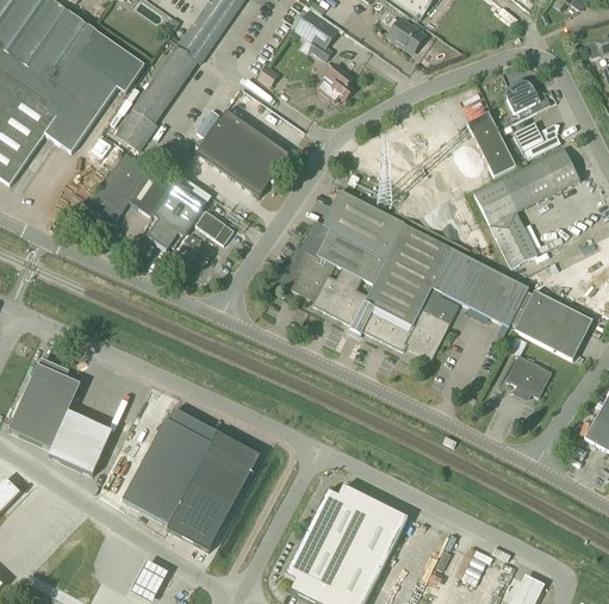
[(72,151),(118,86),(126,92),(145,63),(53,0),(0,0),(0,175),(11,184),(45,134),(72,151)]
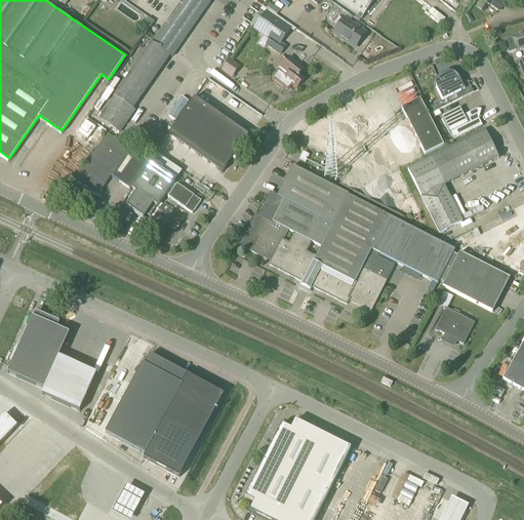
[(172,54),(210,0),(178,0),(99,114),(120,129),(135,107),(133,105),(170,52),(172,54)]
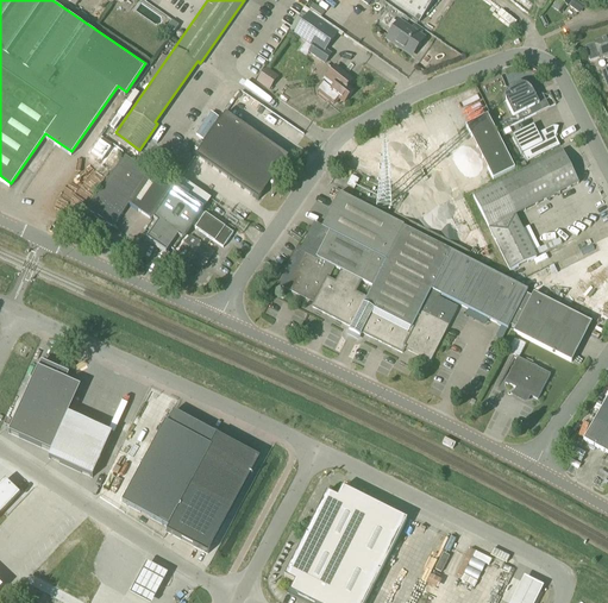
[(394,0),(421,18),(434,0),(394,0)]
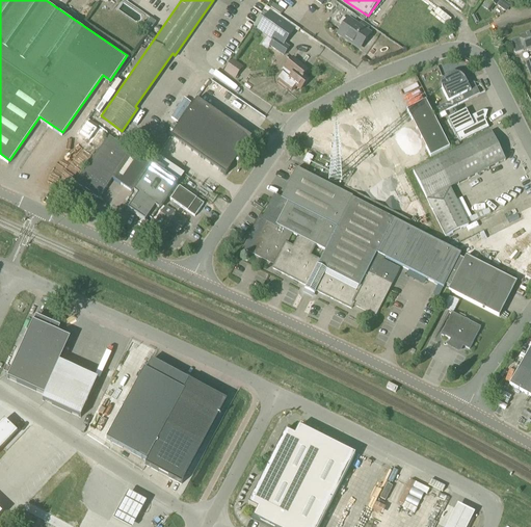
[(296,24),(293,22),(271,7),(270,6),(257,26),(267,33),(273,37),(270,43),(285,52),(291,43),(286,40),(295,25),(296,24)]
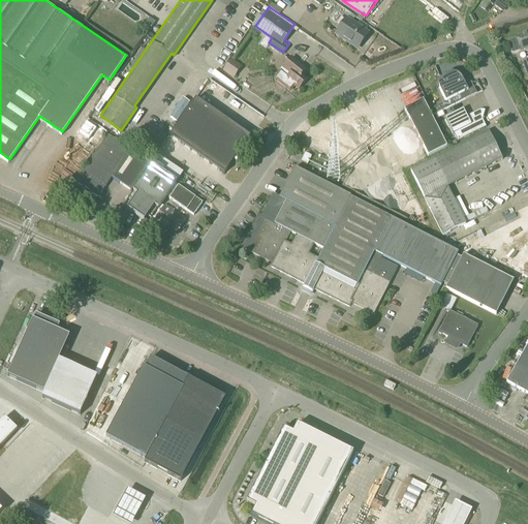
[(359,44),(369,30),(346,16),(337,29),(359,44)]
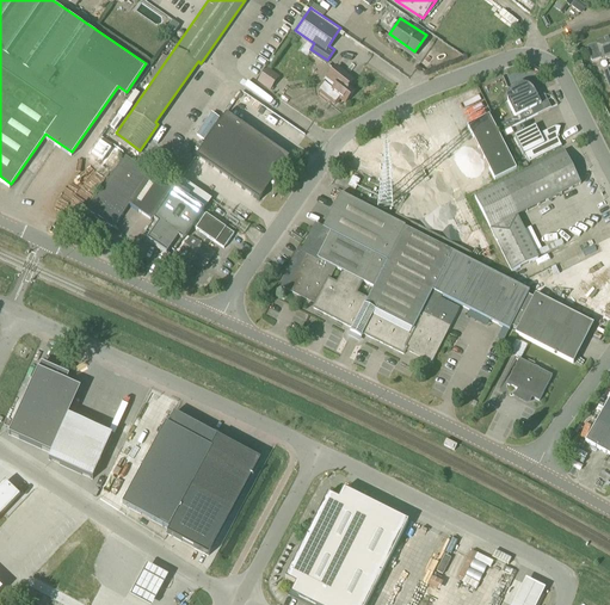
[(609,32),(597,38),(597,39),(587,42),(592,57),(602,54),(603,55),(609,53),(609,32)]
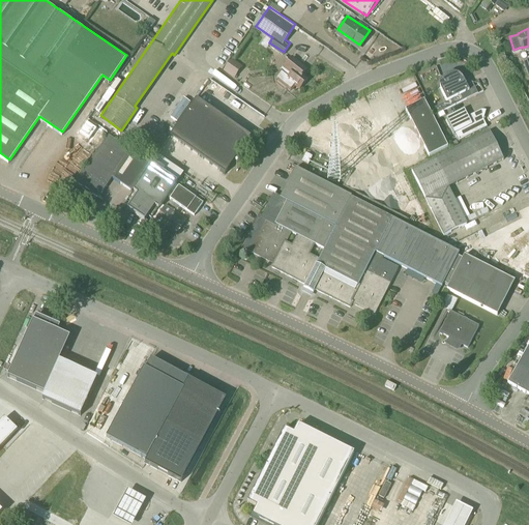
[(229,57),(236,48),(231,44),(224,52),(229,57)]
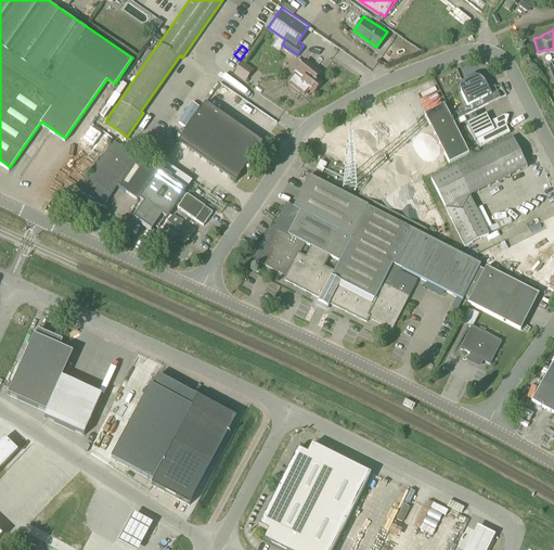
[(307,56),(298,67),(297,66),(287,78),(306,92),(310,86),(314,89),(323,78),(317,74),(322,68),(307,56)]
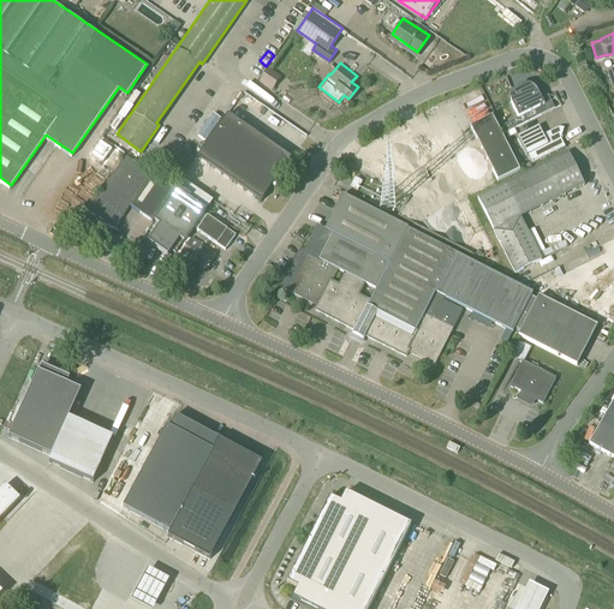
[(273,87),(282,72),(269,64),(260,78),(273,87)]
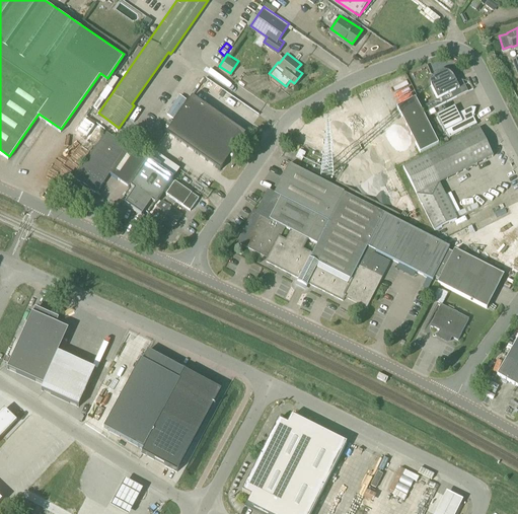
[(465,82),(460,85),(454,74),(453,72),(453,71),(451,70),(449,69),(448,68),(446,67),(444,67),(441,68),(439,68),(437,69),(436,70),(434,72),(433,73),(433,75),(432,77),(432,78),(432,81),(432,83),(441,101),(468,87),(465,82)]
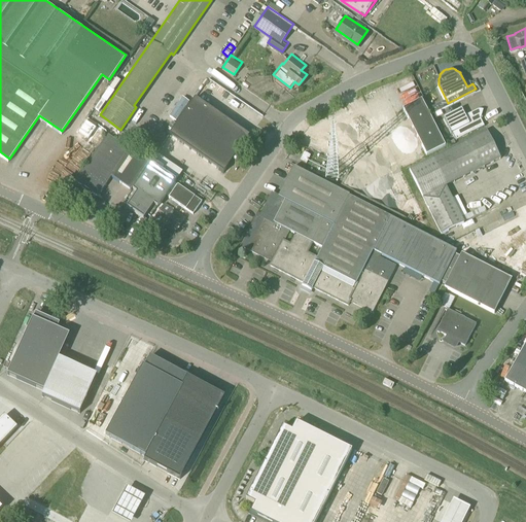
[(177,115),(233,155),(259,118),(204,79),(177,115)]
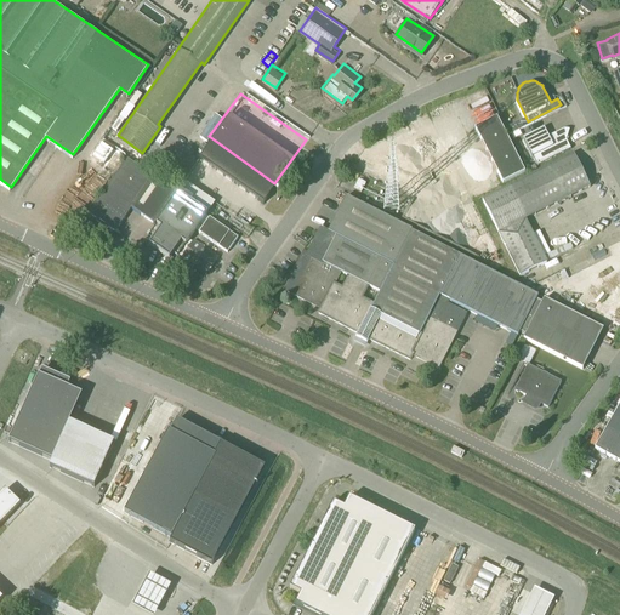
[(504,178),(524,168),(498,113),(476,124),(504,178)]
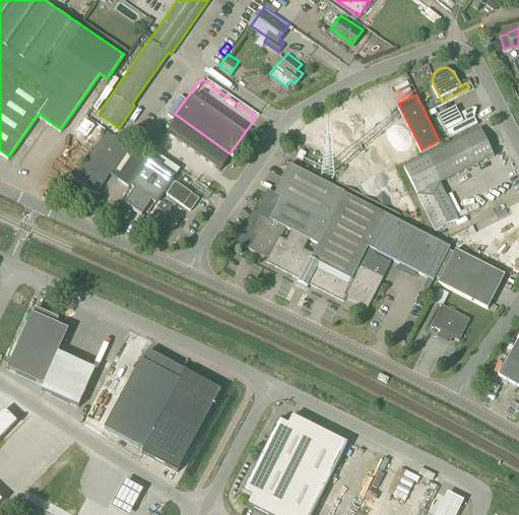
[(446,128),(447,127),(451,135),(478,121),(475,114),(477,105),(475,104),(474,104),(473,104),(471,105),(460,111),(456,103),(438,112),(446,128)]
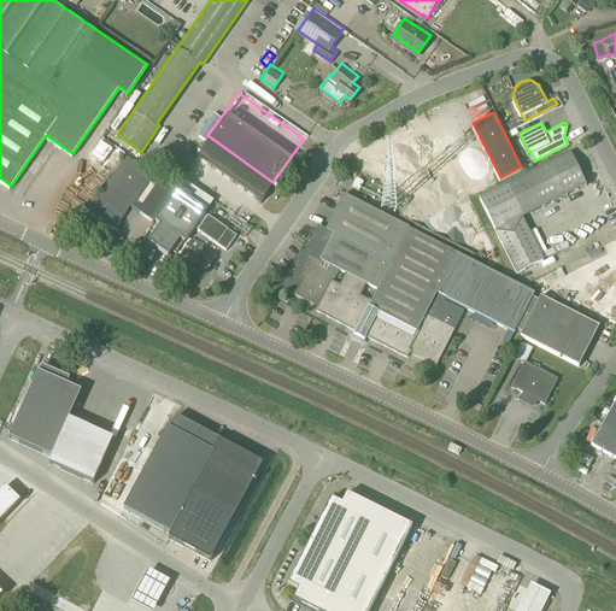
[(411,130),(404,135),(408,141),(416,136),(411,130)]
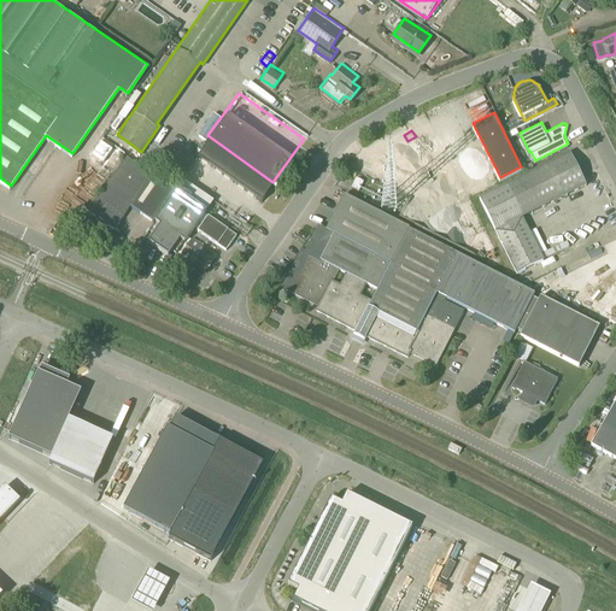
[(93,151),(104,158),(113,145),(103,137),(101,137),(93,151)]
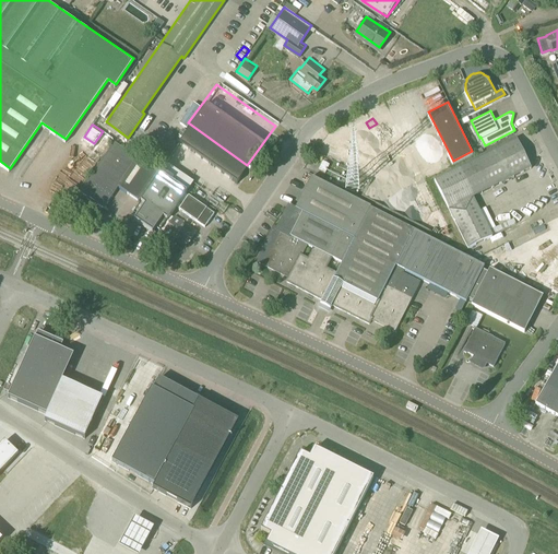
[(517,134),(459,164),(435,176),(450,205),(449,207),(469,245),(494,232),(490,226),(496,223),(486,203),(481,207),(474,193),(532,164),(517,134)]
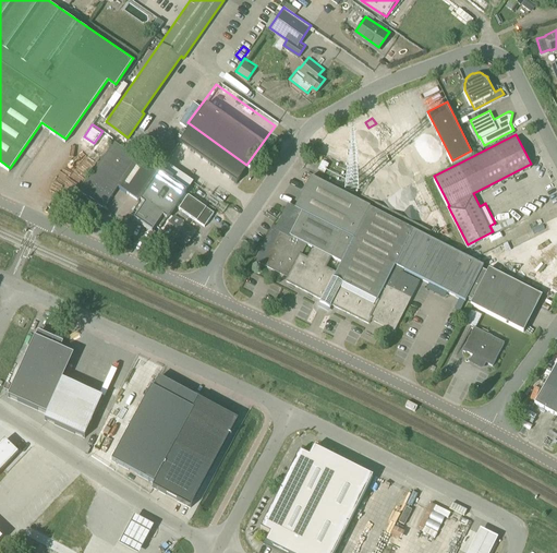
[(138,155),(114,139),(81,188),(105,204),(119,183),(141,197),(159,169),(138,155)]
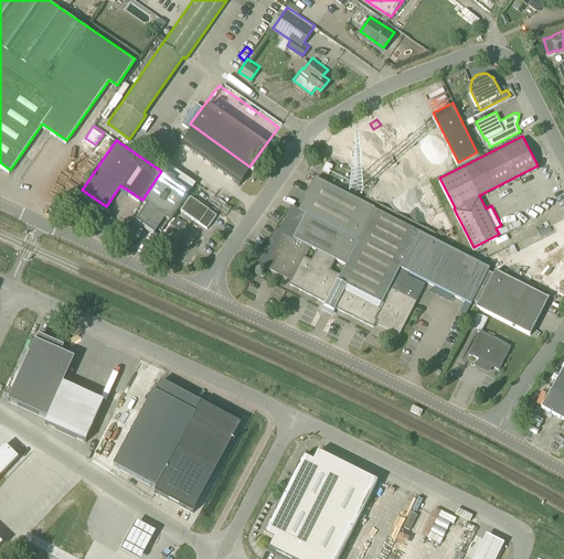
[(174,172),(192,184),(198,176),(170,158),(168,163),(176,169),(174,172)]
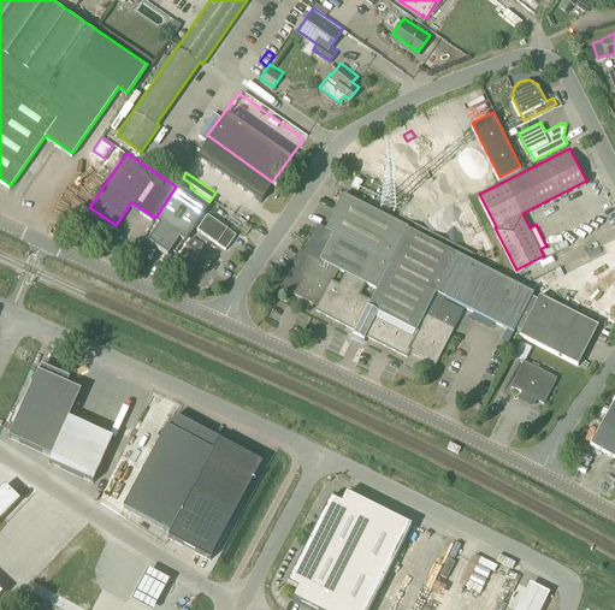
[(359,187),(364,177),(356,173),(352,183),(359,187)]
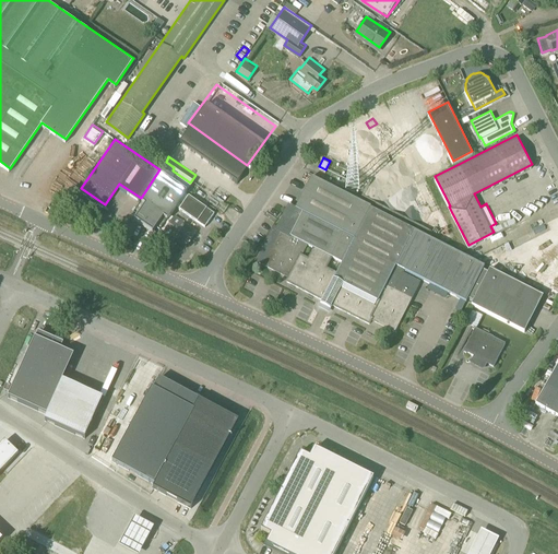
[(161,227),(187,188),(173,178),(175,175),(164,167),(134,209),(138,212),(135,215),(154,227),(157,224),(161,227)]
